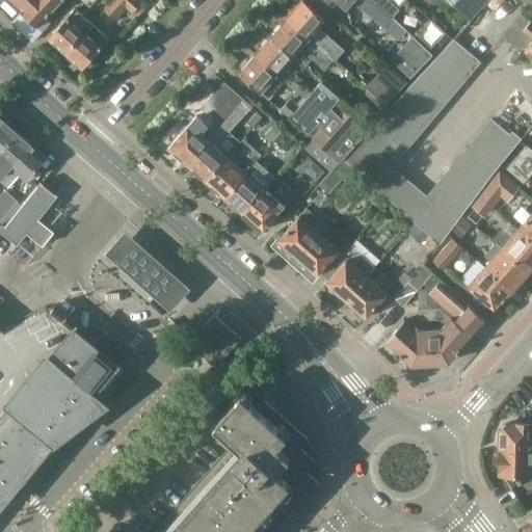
[(18,7),(21,10),(30,0),(8,0),(8,1),(16,8),(18,7)]
